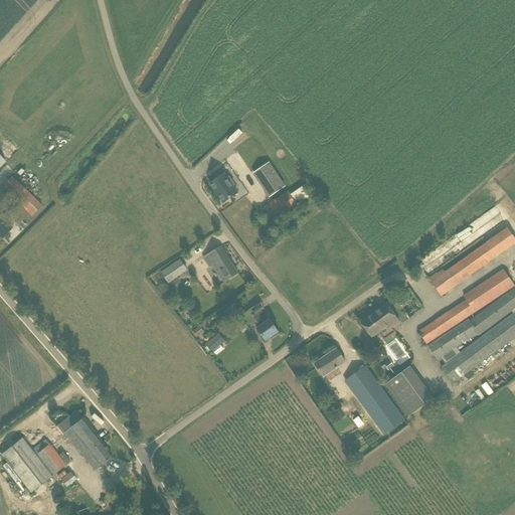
[(7,165),(0,171),(0,188),(2,187),(32,216),(42,206),(25,190),(29,186),(7,165)]
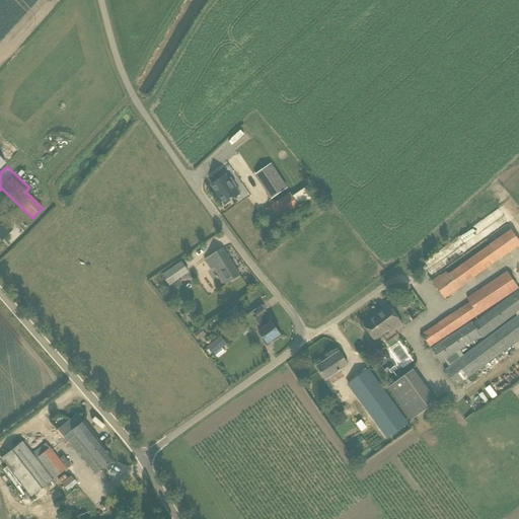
[(229,180),(226,175),(212,186),(226,205),(239,195),(234,188),(236,187),(231,178),(229,180)]
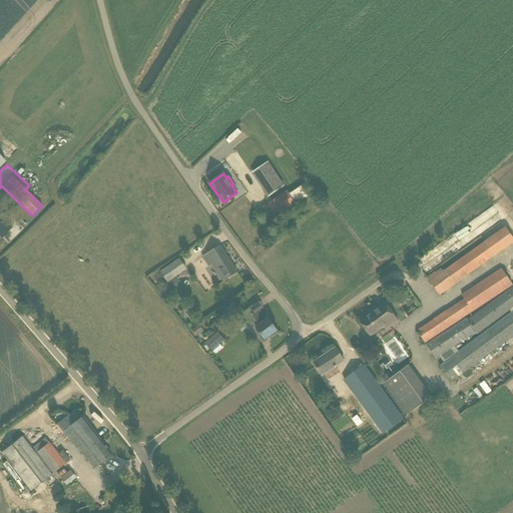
[(283,185),(280,179),(264,190),(268,195),(283,185)]
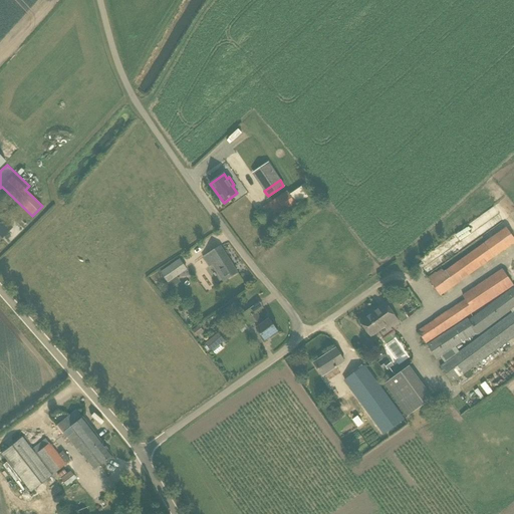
[(287,192),(258,212),(266,225),(296,205),(287,192)]
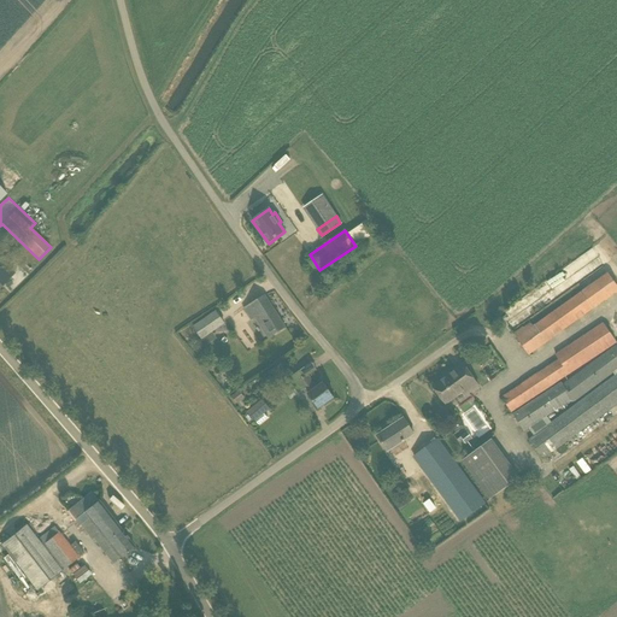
[(0,287),(16,272),(1,258),(1,259),(0,258),(0,287)]
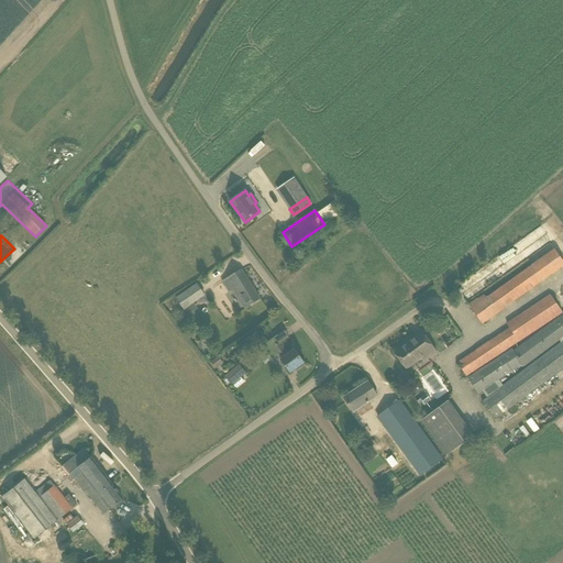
[(562,260),(555,250),(531,266),(472,309),(482,323),(541,282),(562,265),(562,260)]
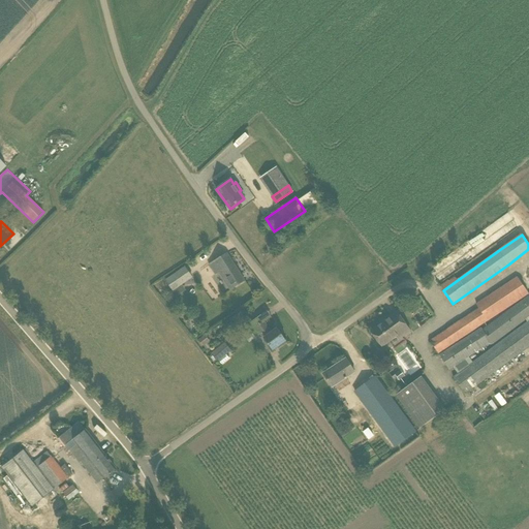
[(245,281),(227,253),(209,265),(216,275),(219,273),(230,289),(245,281)]
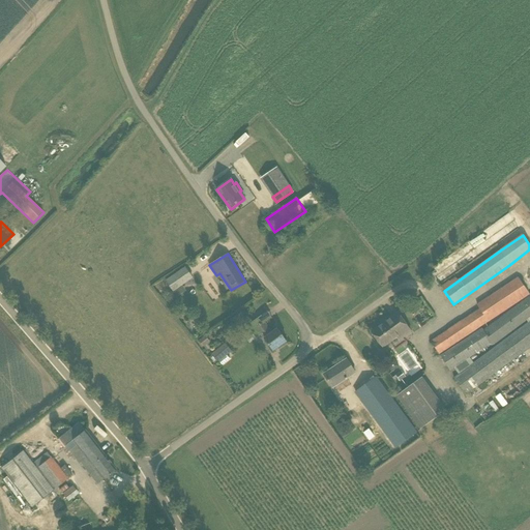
[(183,284),(177,273),(167,281),(173,291),(183,284)]
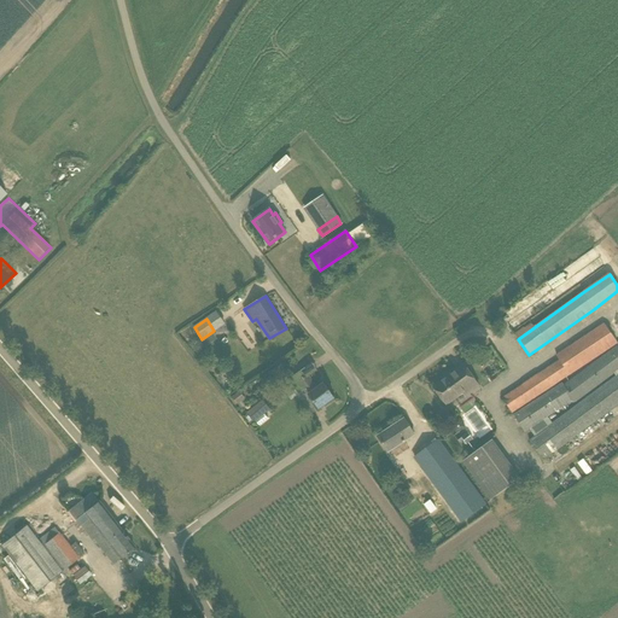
[(557,356),(560,361),(502,398),(512,413),(617,343),(605,324),(557,356)]
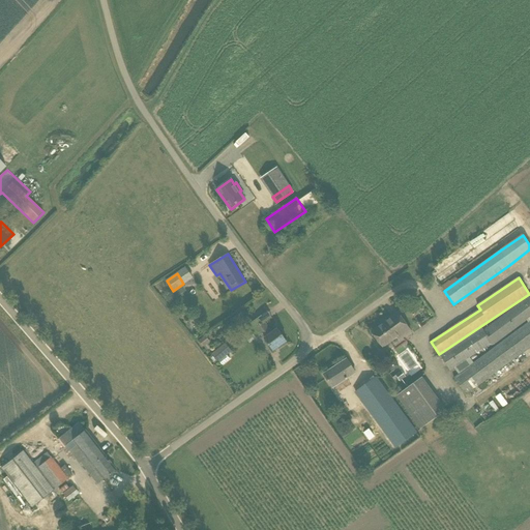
[(449,371),(453,367),(481,350),(480,348),(490,342),(494,346),(529,318),(529,295),(483,330),(482,329),(441,356),(449,371)]
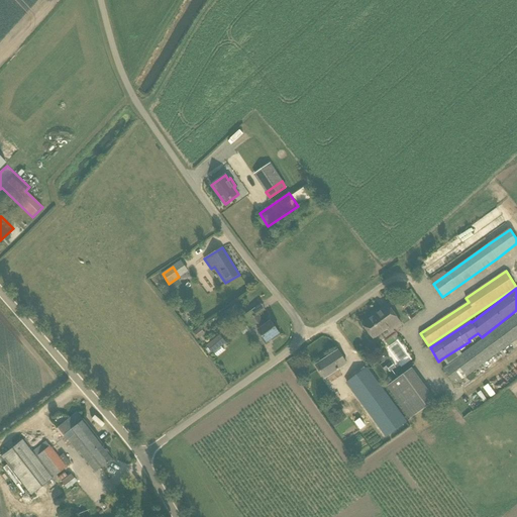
[(401,323),(388,306),(363,324),(374,338),(391,326),(393,329),(401,323)]
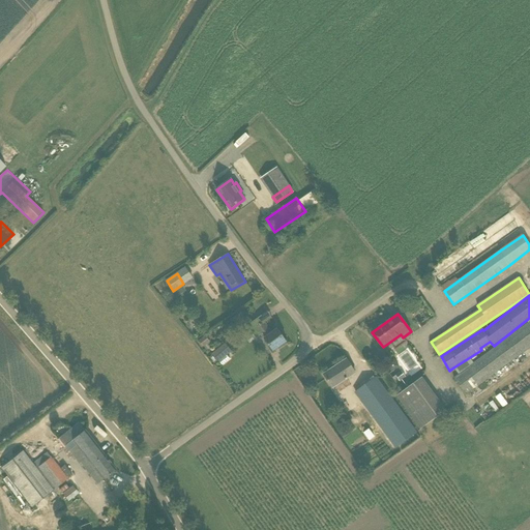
[(264,323),(262,324),(258,319),(247,326),(257,339),(262,334),(273,351),(287,342),(278,329),(272,333),(264,323)]
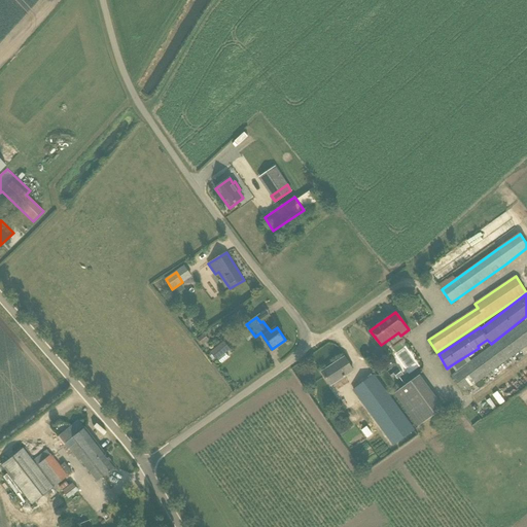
[(526,320),(471,361),(452,377),(463,392),(526,345),(526,320)]
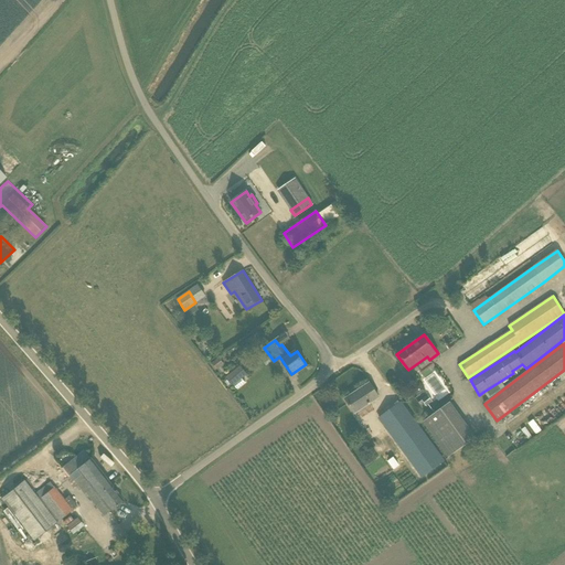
[(226,376),(234,386),(249,374),(242,364),(226,376)]
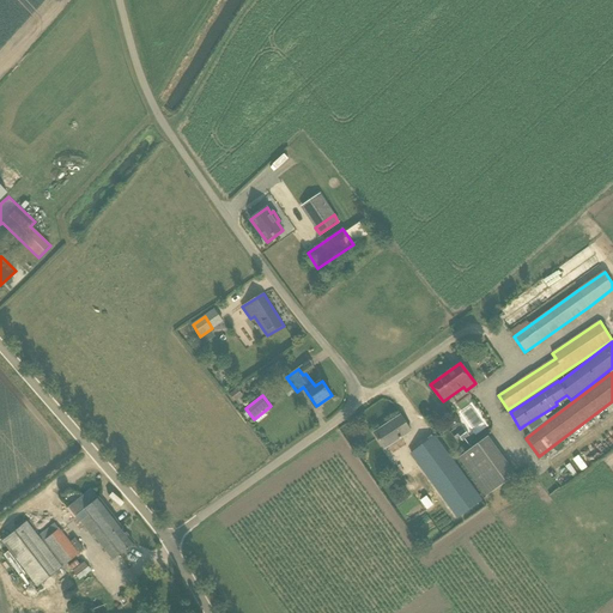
[(401,416),(375,434),(384,449),(411,431),(401,416)]
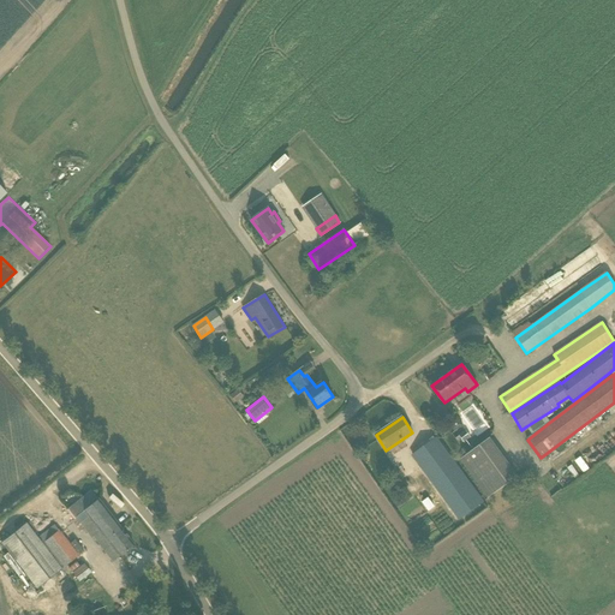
[(465,430),(458,435),(464,442),(471,437),(465,430)]
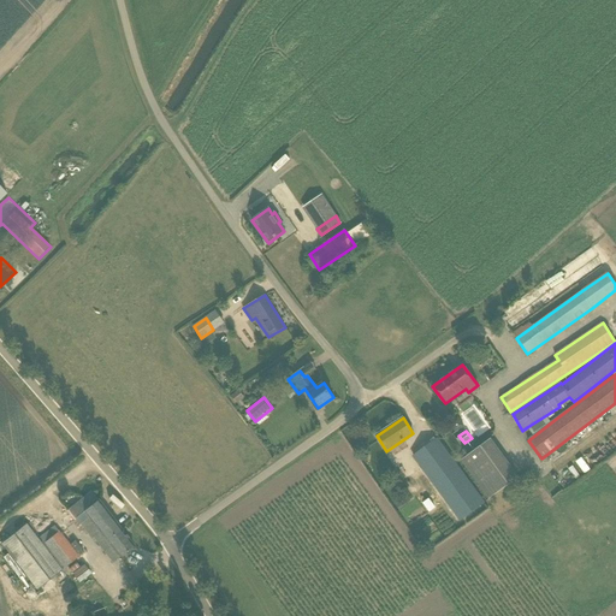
[(434,436),(410,452),(461,520),(484,503),(434,436)]
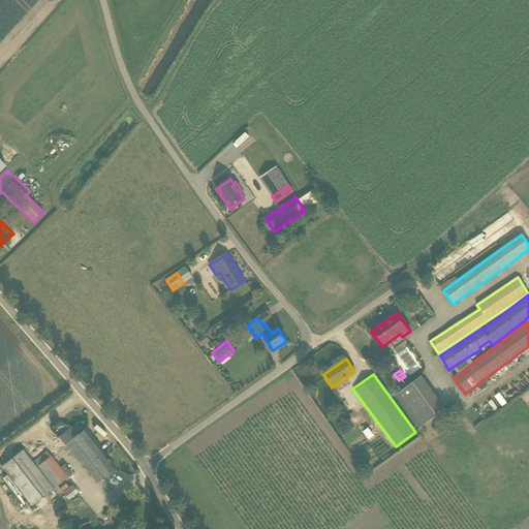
[(422,376),(396,396),(419,429),(446,409),(422,376)]
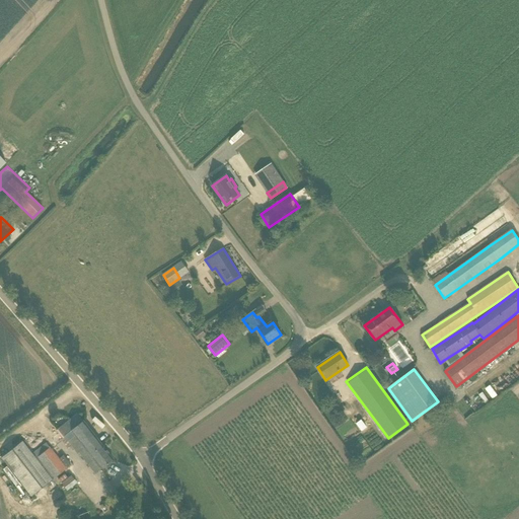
[(114,460),(77,415),(58,429),(77,454),(78,453),(88,465),(93,461),(100,470),(114,460)]
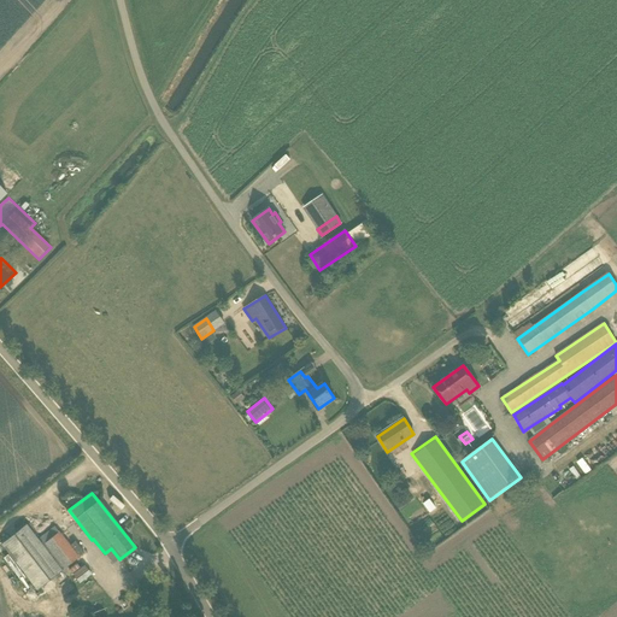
[(430,512),(435,509),(429,500),(424,504),(430,512)]
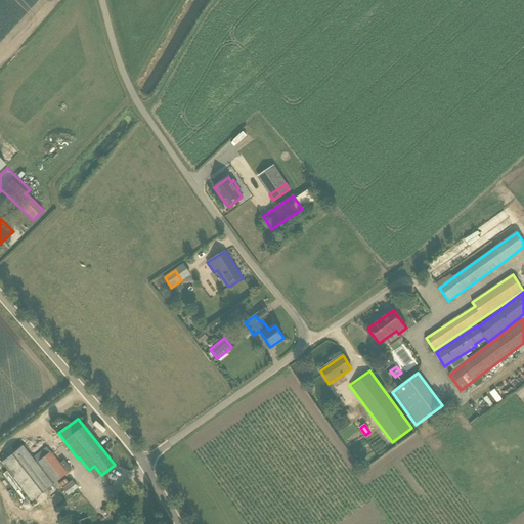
[(52,485),(67,474),(50,452),(46,448),(33,457),(32,459),(22,445),(0,462),(32,501),(52,485)]
